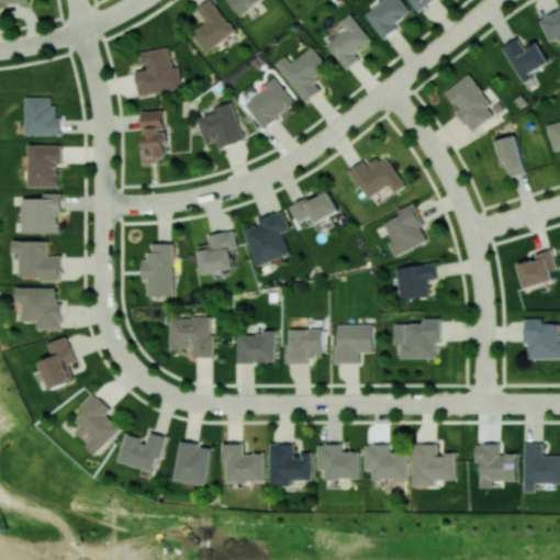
[(204,55),(233,33),(208,0),(194,11),(204,23),(189,35),(204,55)]
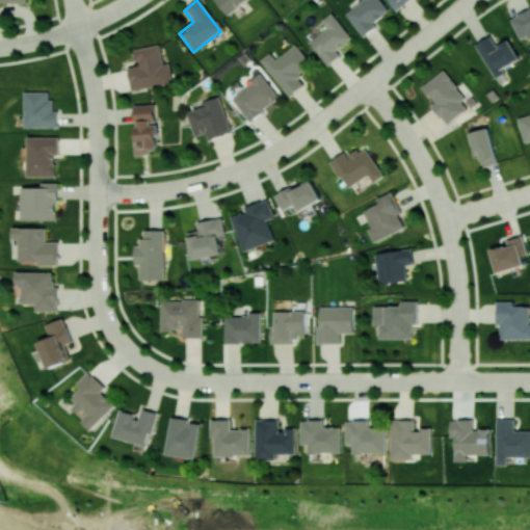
[(247,0),(213,0),(228,17),(247,0)]
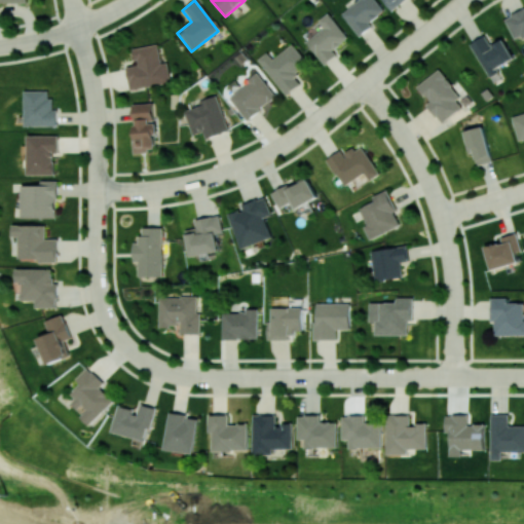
[(356,0),(339,13),(358,38),(369,29),(366,25),(382,12),(372,0),(356,0)]
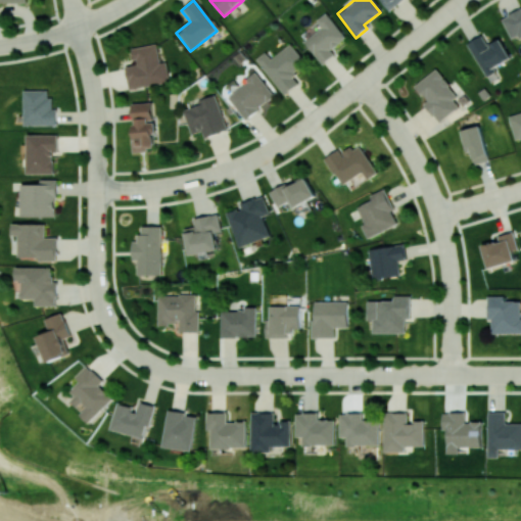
[(380,0),(389,10),(401,0),(380,0)]
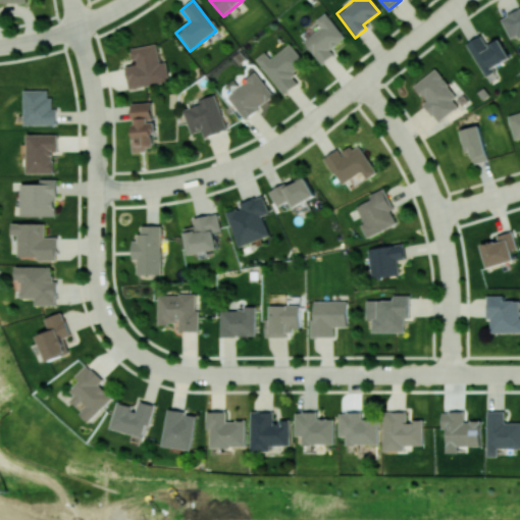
[(510,43),(519,38),(519,9),(499,18),(510,43)]
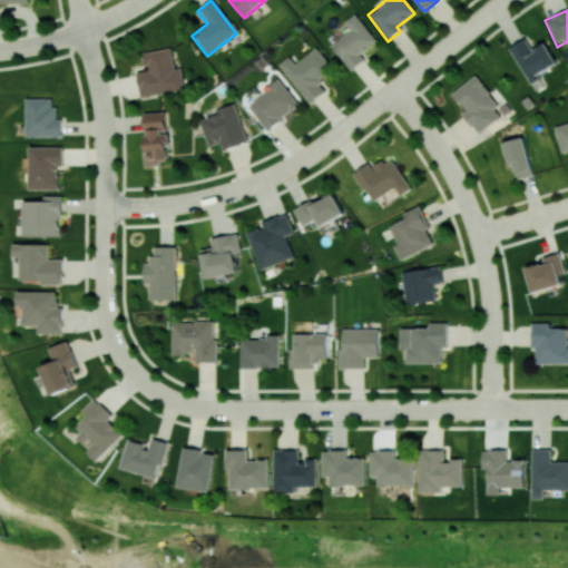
[(349,31),(329,47),(350,71),(363,60),(360,56),(375,42),(353,16),(343,23),(349,31)]
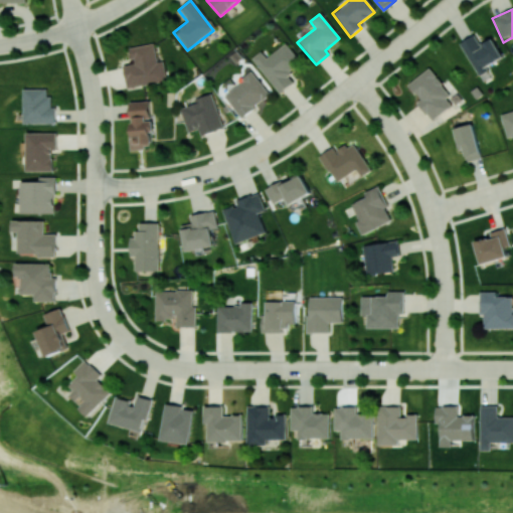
[(491,40),(479,46),(473,36),(459,44),(476,74),(502,60),(491,40)]
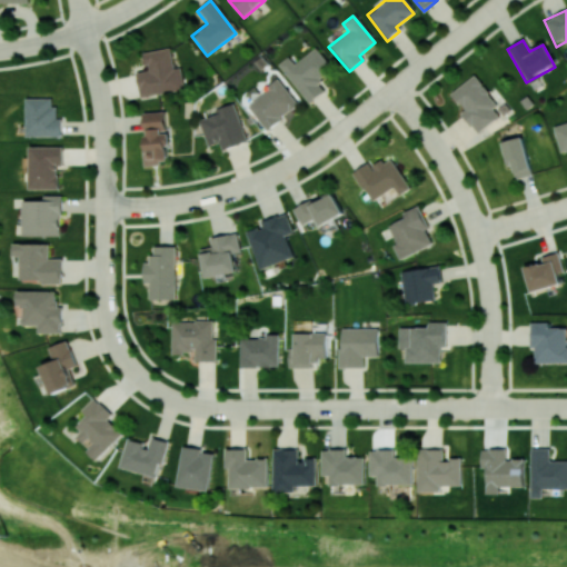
[(308,105),(324,92),(316,82),(331,70),(315,49),(292,66),(287,58),(278,66),(308,105)]
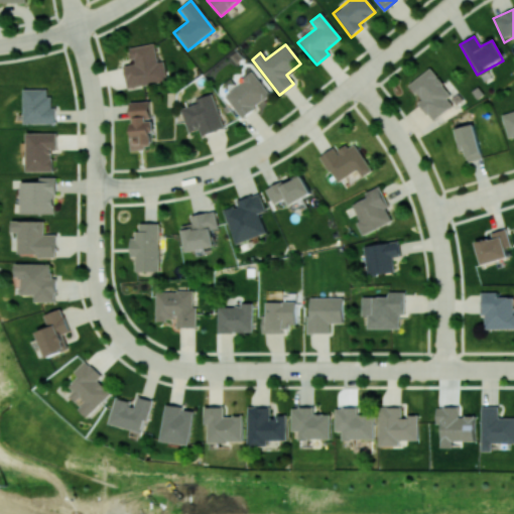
[(165,83),(162,62),(155,63),(153,45),(129,48),(131,66),(122,67),(125,88),(165,83)]
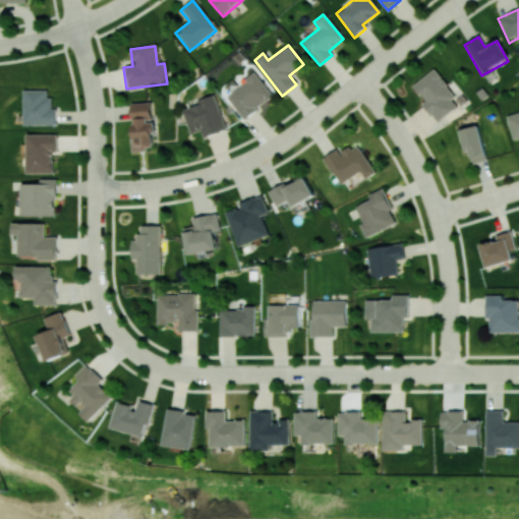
[(436,124),(459,107),(433,70),(412,85),(423,102),(421,104),(436,124)]
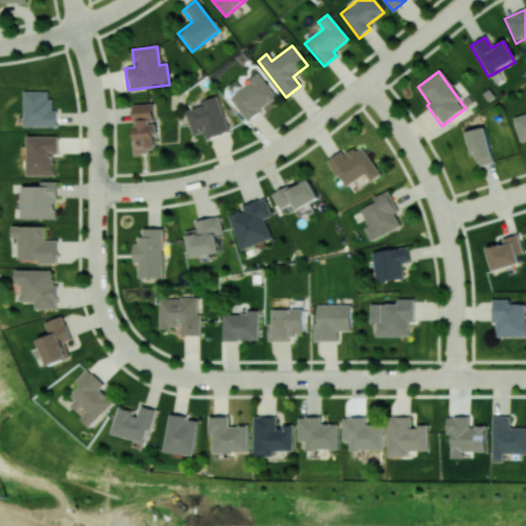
[(276,98),(258,75),(228,99),(247,122),(276,98)]
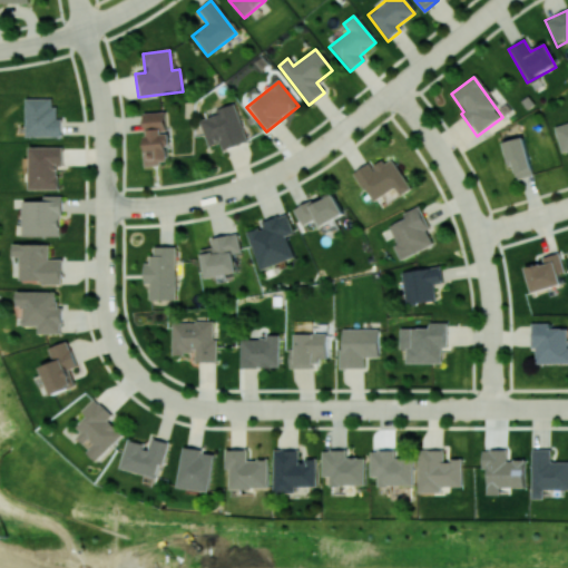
[(60,138),(60,120),(54,120),(54,100),(25,100),(25,138),(60,138)]
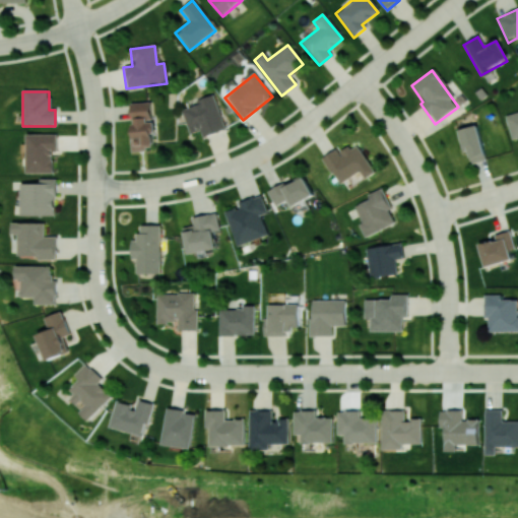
[(202,139),(224,130),(212,95),(194,102),(196,106),(181,111),(189,135),(199,132),(202,139)]
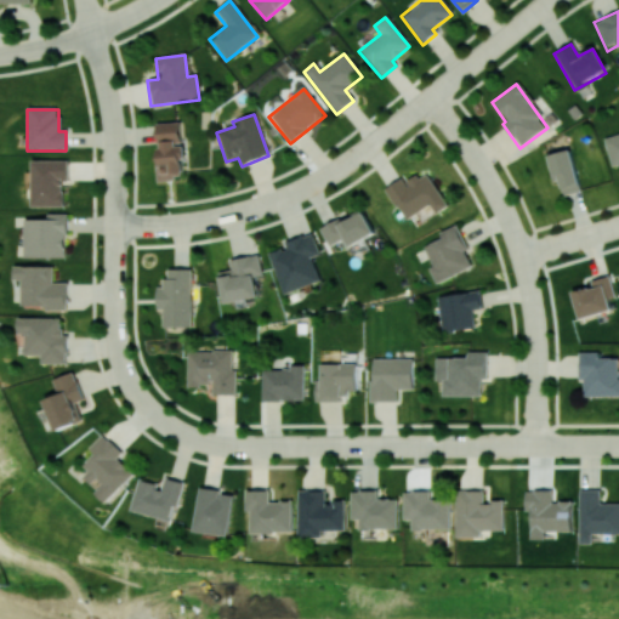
[(155,124),(158,180),(182,180),(181,146),(180,146),(179,124),(155,124)]
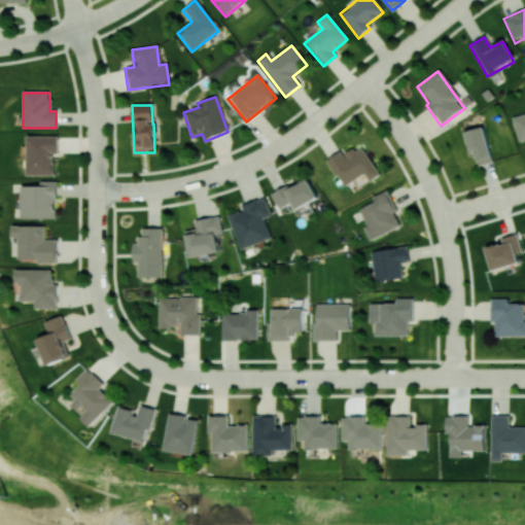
[(524,114),(511,118),(518,143),(524,140),(524,114)]
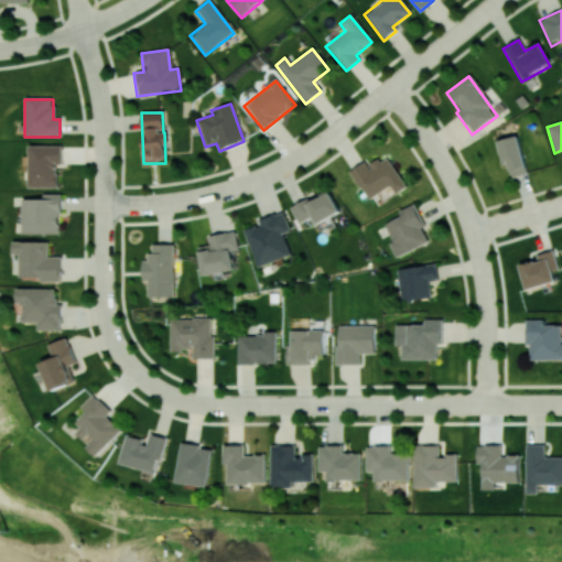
[(506,161),(509,179),(526,175),(517,138),(496,142),(500,162),(506,161)]
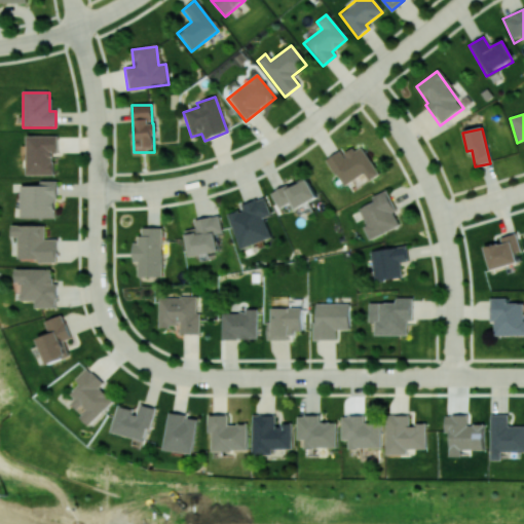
[(58,154),(57,137),(25,137),(26,176),(52,176),(52,154),(58,154)]
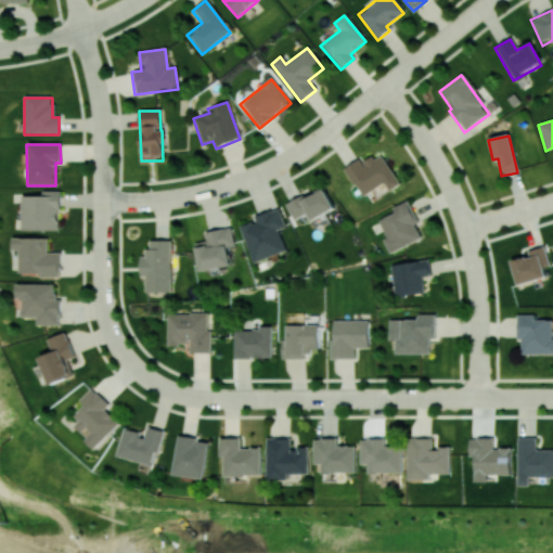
[(383,184),(388,192),(399,185),(380,154),(361,166),(359,161),(344,169),(361,198),(383,184)]
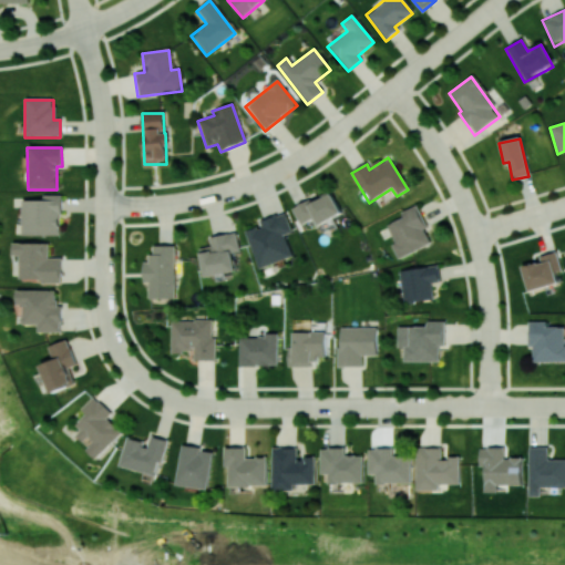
[(340,217),(331,193),(291,208),(298,226),(312,221),(315,226),(340,217)]
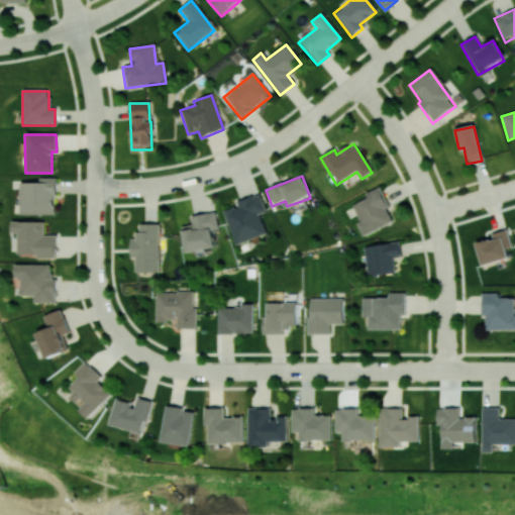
[(18,215),(54,216),(55,180),(38,179),(37,184),(19,184),(18,215)]
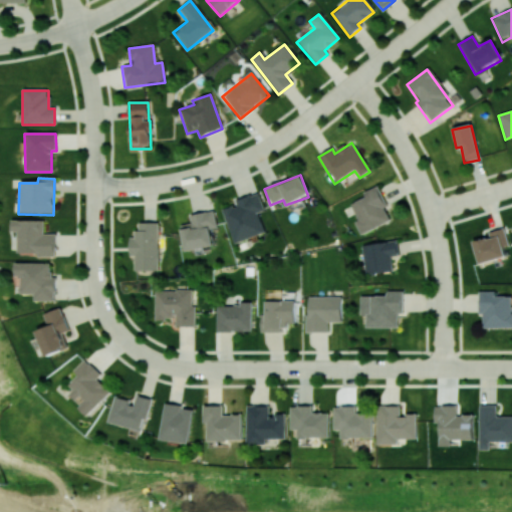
[(349,205),(357,221),(353,223),(359,236),(392,221),(375,187),(361,194),(364,199),(349,205)]
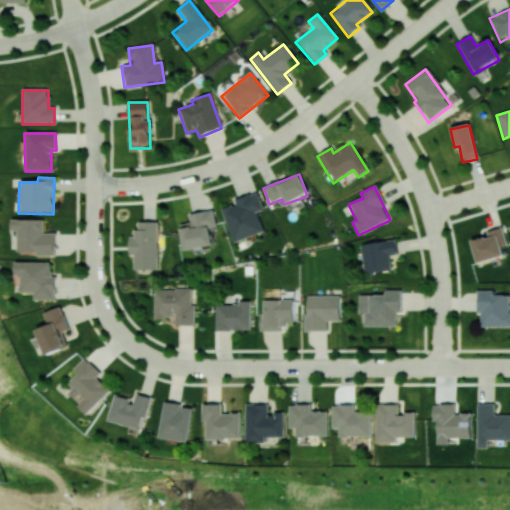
[(263,233),(256,213),(263,210),(257,193),(233,201),(234,205),(221,210),(232,244),(263,233)]
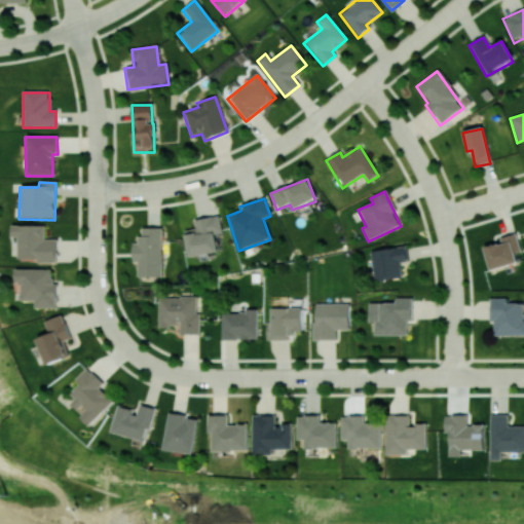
[(193,221),(194,229),(184,231),(189,258),(217,253),(214,235),(221,234),(218,217),(193,221)]
